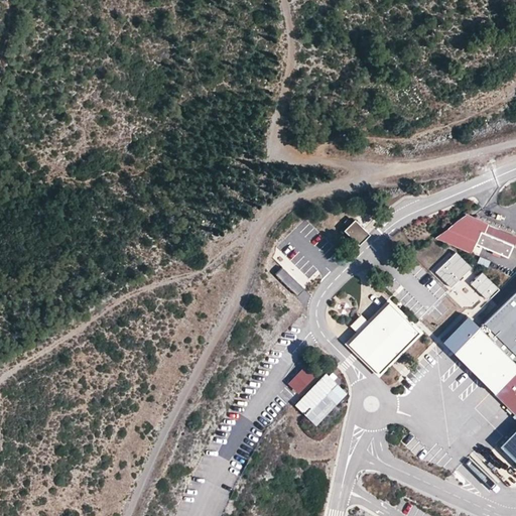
[(456,220),(480,230),(511,243),(515,234),(487,223),(488,221),(465,212),(456,220)]
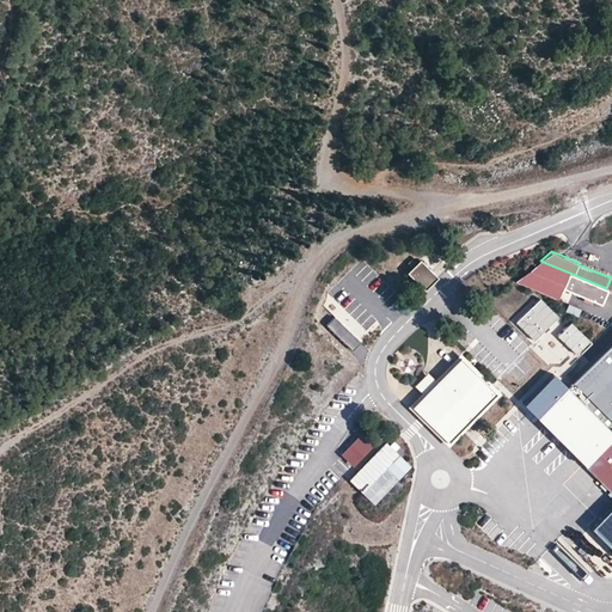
[(435,275),(416,257),(404,269),(422,287),(435,275)]
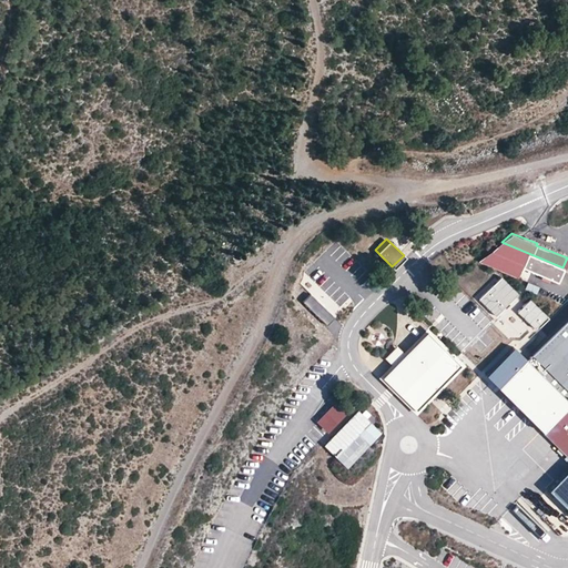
[(523,267),(514,264),(520,250),(501,242),(478,261),(518,279),(523,267)]
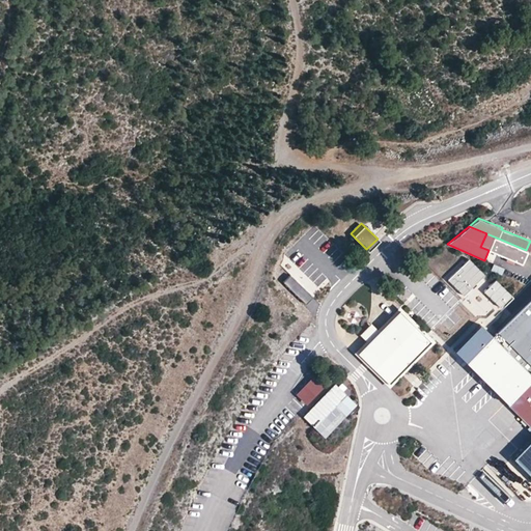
[(488,250),(494,236),(486,233),(480,247),(488,250)]
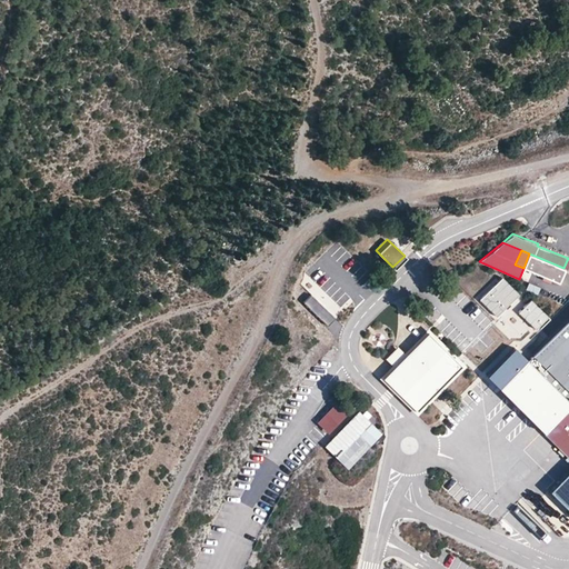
[(563,268),(529,253),(523,268),(558,282),(563,268)]
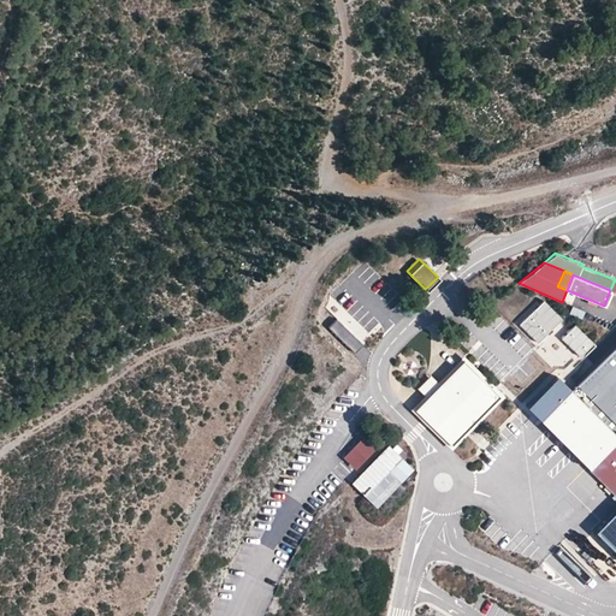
[(542,297),(516,321),(535,342),(561,317),(542,297)]
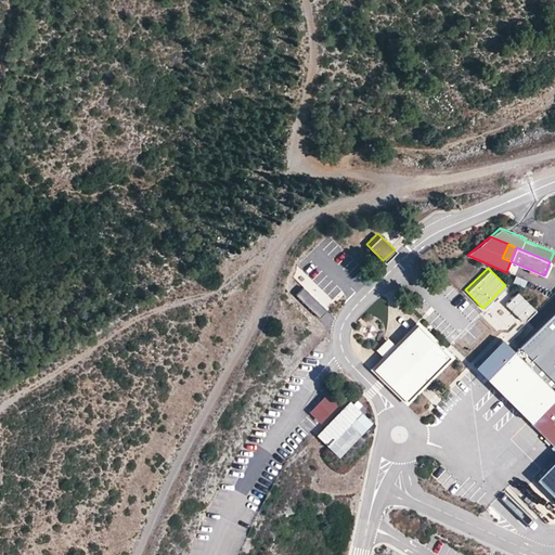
[(321,319),(335,302),(310,280),(296,296),(321,319)]
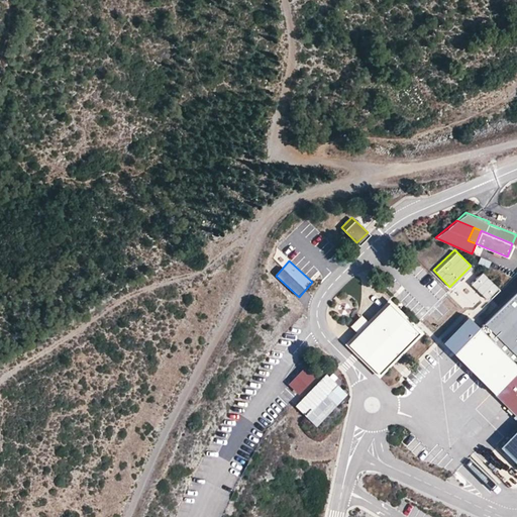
[(497,286),(481,270),(469,282),(485,298),(497,286)]
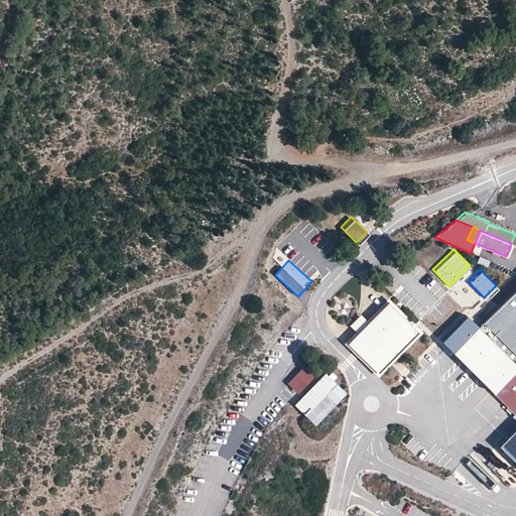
[(414,281),(433,294),(440,284),(421,271),(414,281)]
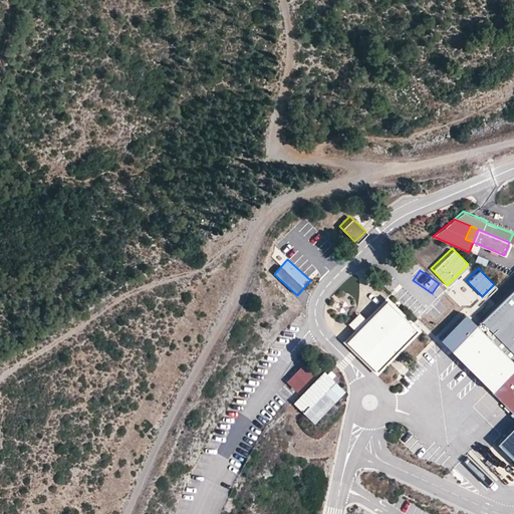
[(513,292),(478,329),(513,364),(513,292)]
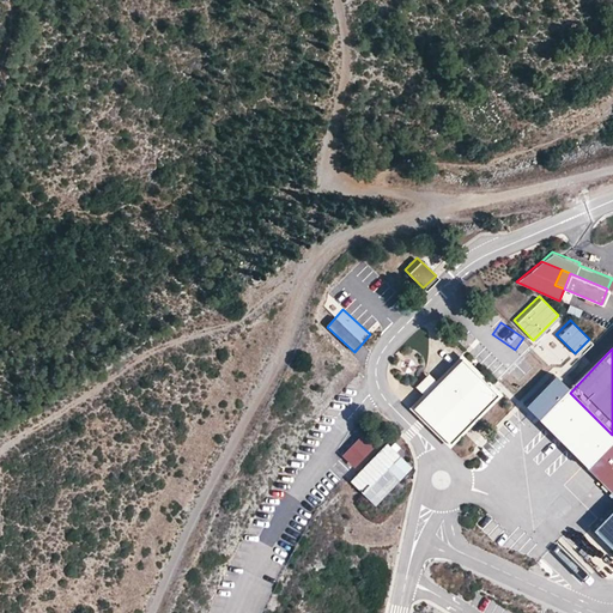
[(437,382),(424,396),(412,406),(449,442),(497,394),(460,359),(437,382)]
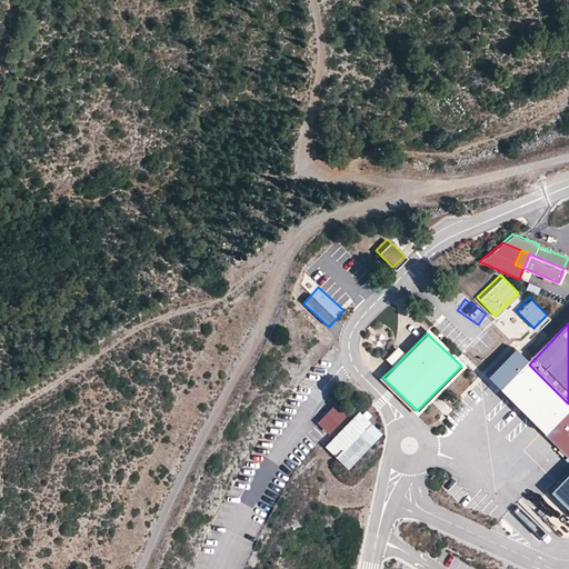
[(385,359),(393,368),(406,355),(397,346),(385,359)]
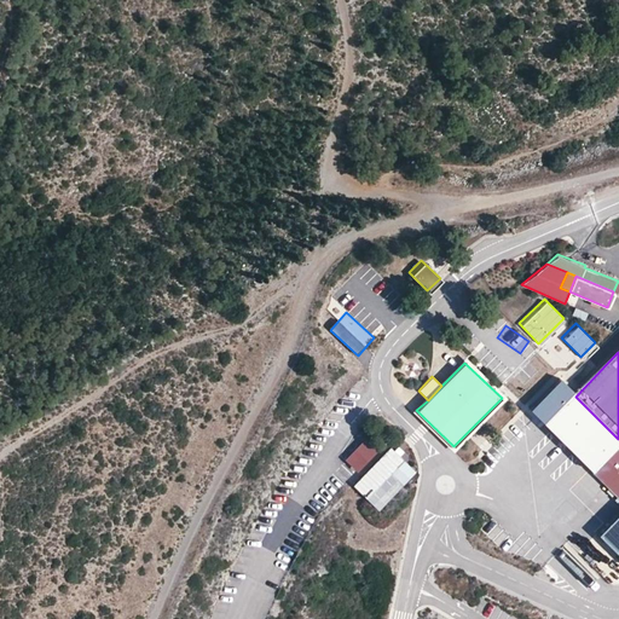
[(544,428),(576,397),(561,383),(531,415),(544,428)]
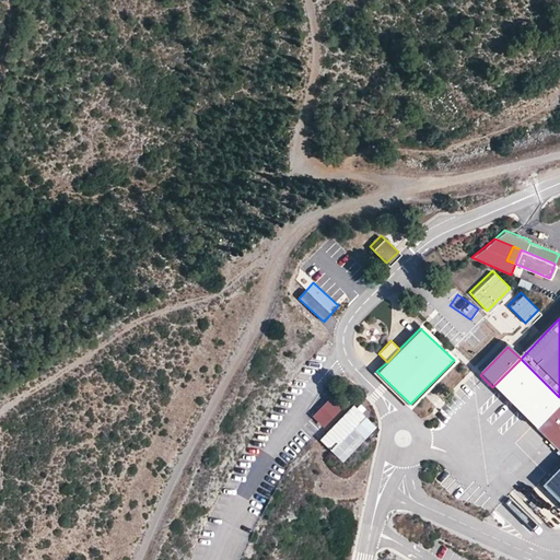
[(559,410),(559,397),(521,359),(492,387),(539,432),(559,410)]
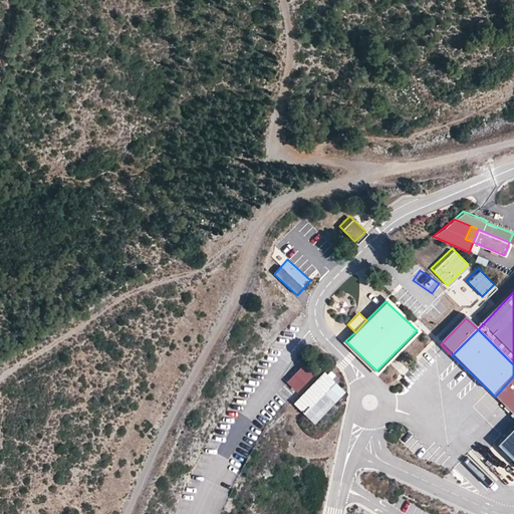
[(293,391),(318,369),(308,357),(283,378),(293,391)]
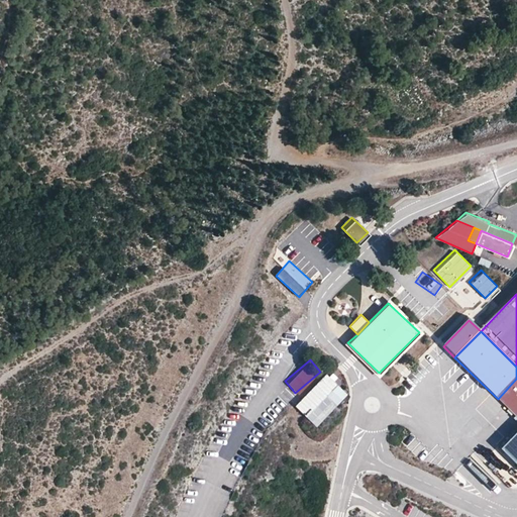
[(293,405),(315,427),(348,394),(334,380),(337,377),(331,372),(328,376),(325,373),(293,405)]
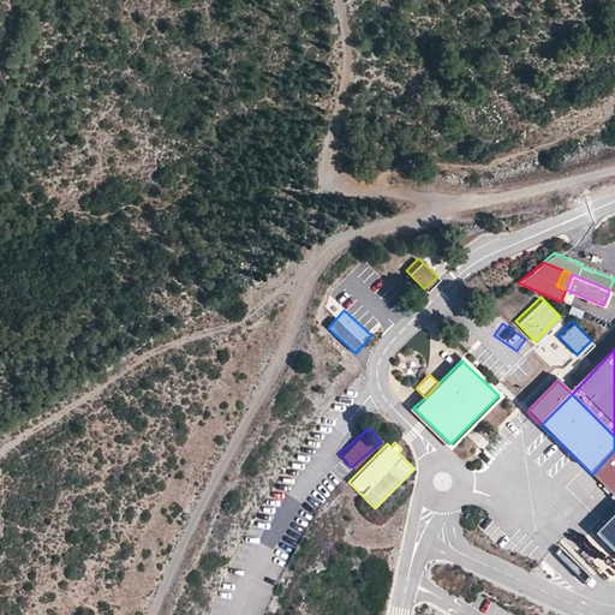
[(614,451),(592,475),(614,497),(614,517),(596,537),(614,555),(614,451)]
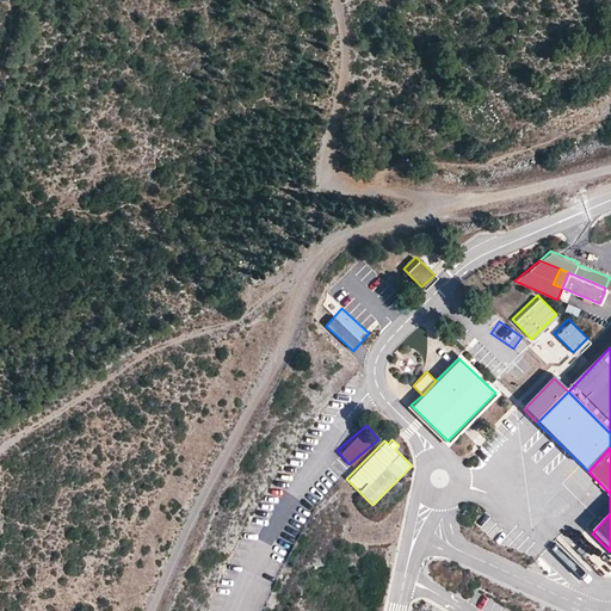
[(481,513),(474,522),(492,538),(500,529),(481,513)]
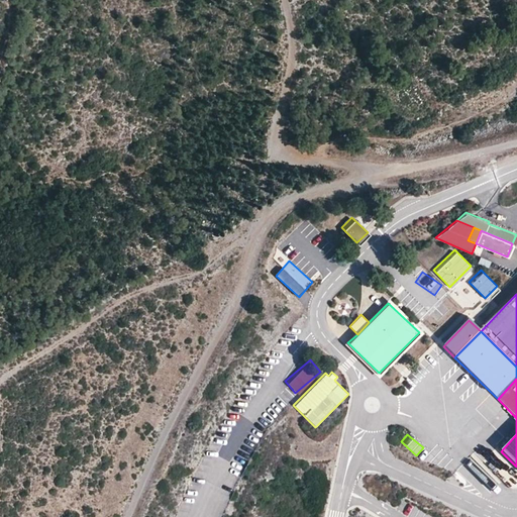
[(484,458),(497,471),(502,464),(489,453),(484,458)]
